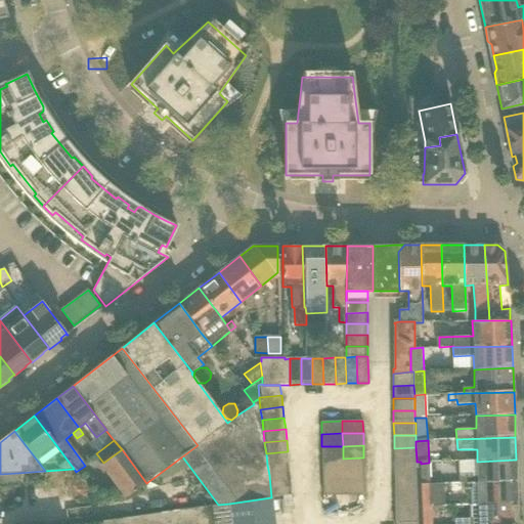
[(343,446),(321,446),(322,459),(343,459),(343,446)]
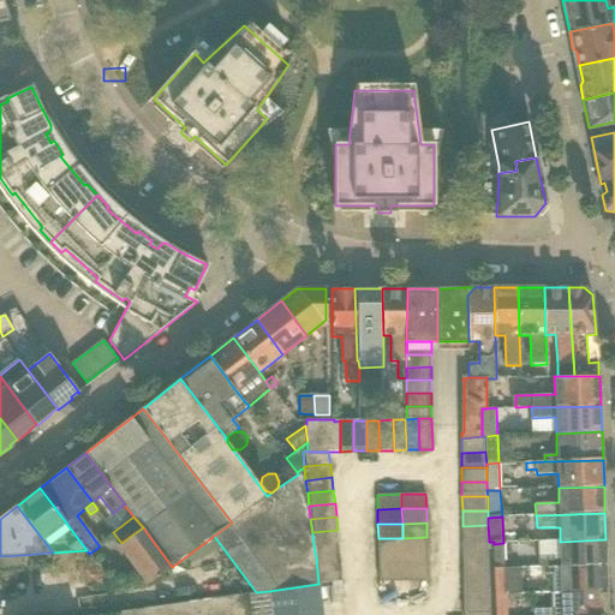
[(463,526),(463,541),(489,539),(488,525),(463,526)]
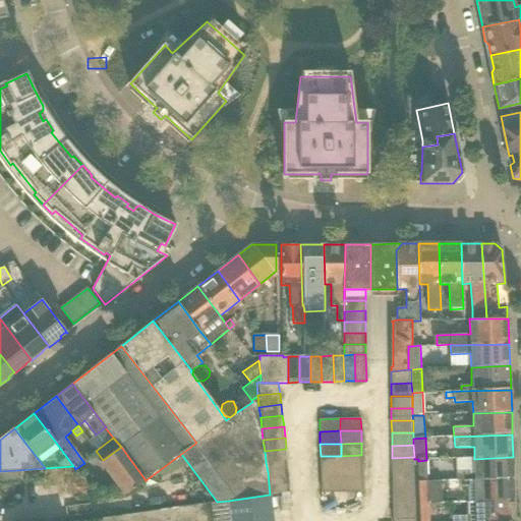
[(121,447),(103,460),(100,463),(124,495),(126,495),(146,480),(121,447)]
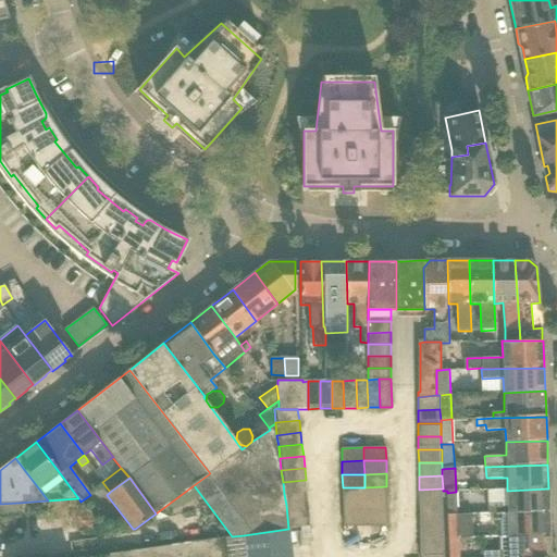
[(307,492),(306,480),(283,482),(284,494),(307,492)]
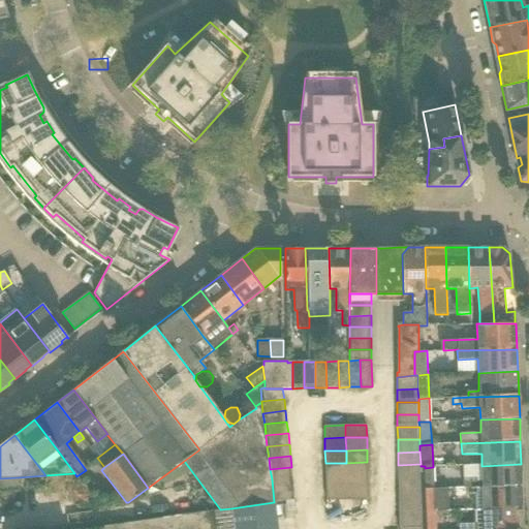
[(346,463),(346,475),(367,474),(367,462),(346,463)]
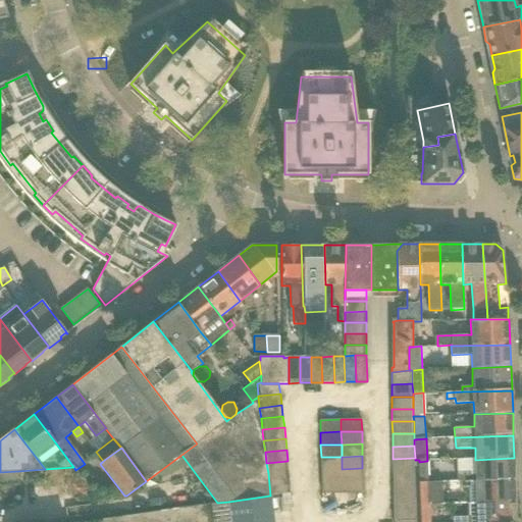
[(342,457),(321,457),(321,469),(342,469),(342,457)]
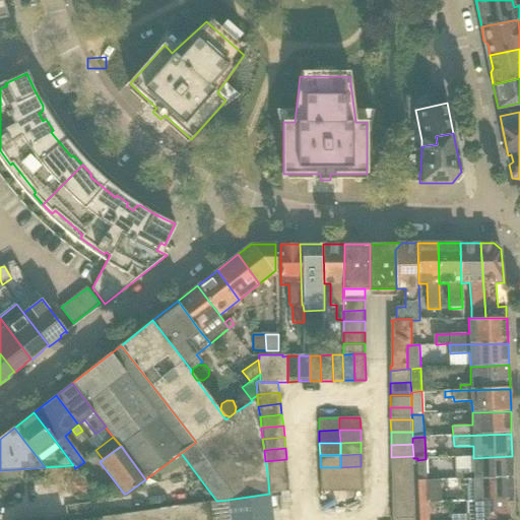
[(391,457),(391,469),(412,469),(411,459),(413,458),(413,456),(391,457)]
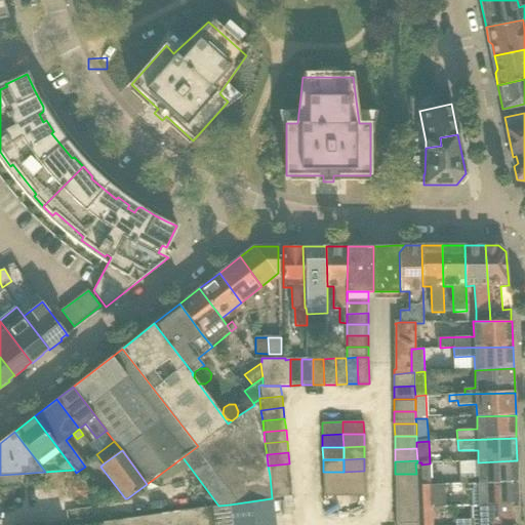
[(465,485),(518,484),(517,460),(478,462),(459,462),(460,484),(465,484),(465,485)]
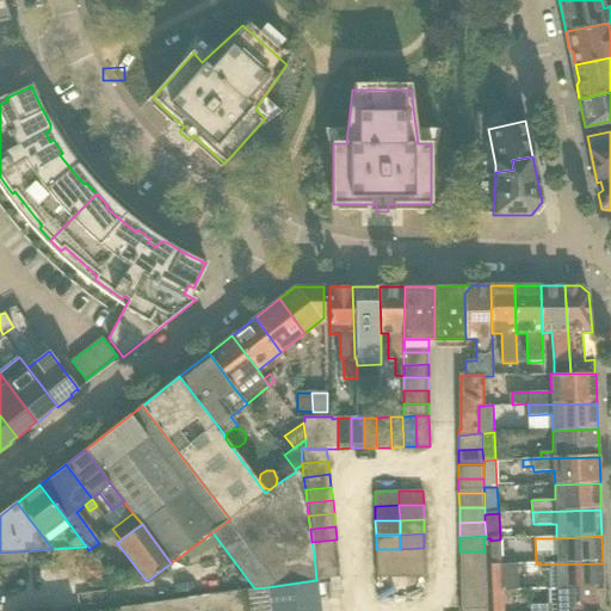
[(338,551),(337,539),(312,542),(314,554),(338,551)]
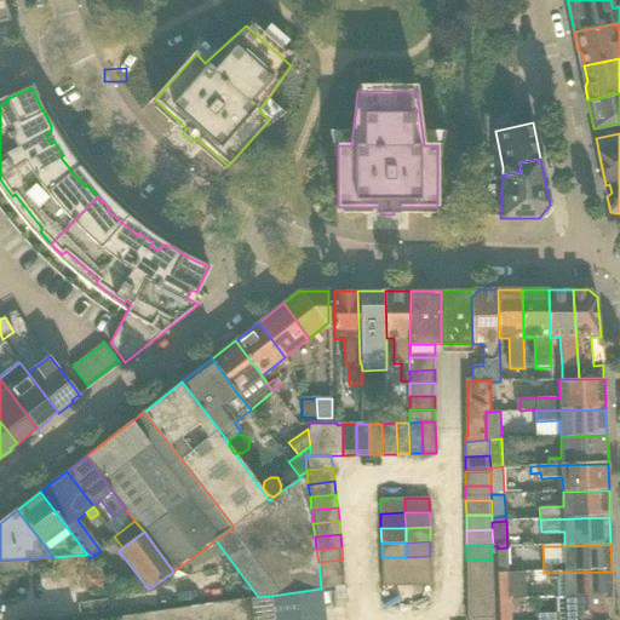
[(498,549),(499,574),(509,574),(507,547),(498,549)]
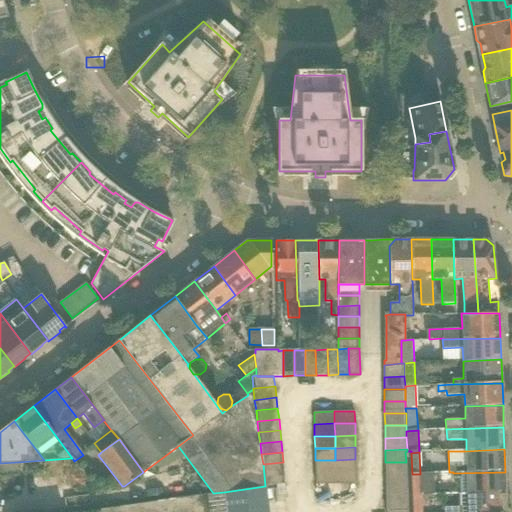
[(335,460),(335,472),(356,471),(355,459),(335,460)]
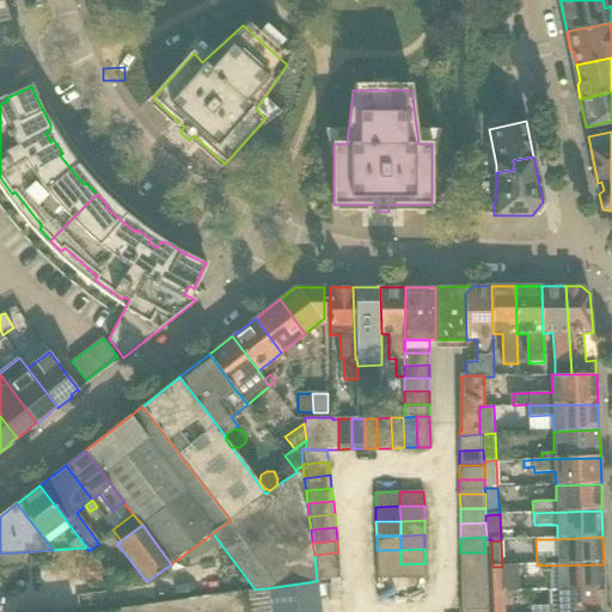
[(401,550),(377,550),(377,564),(401,564),(401,550)]
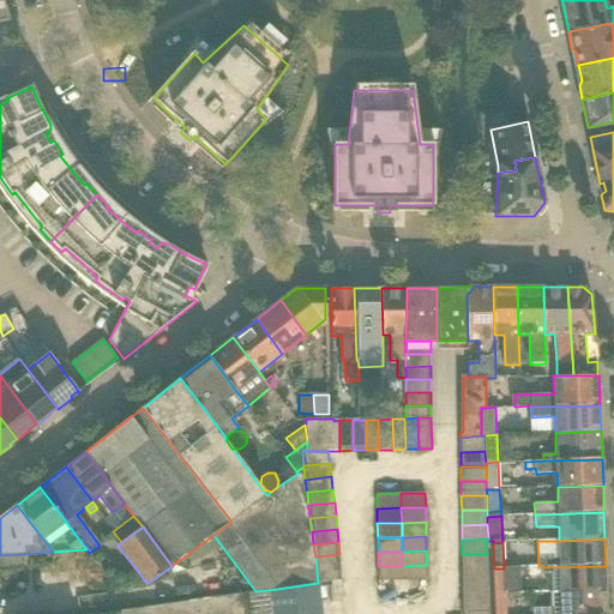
[(22,554),(0,555),(0,571),(22,570),(22,554)]
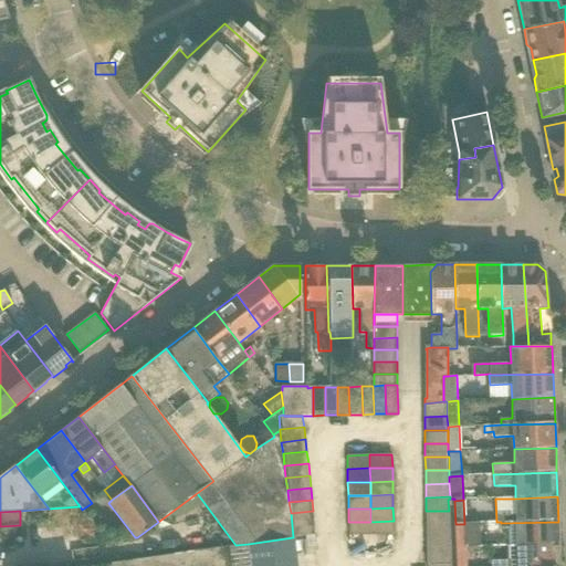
[(314,523),(313,511),(291,513),(292,525),(314,523)]
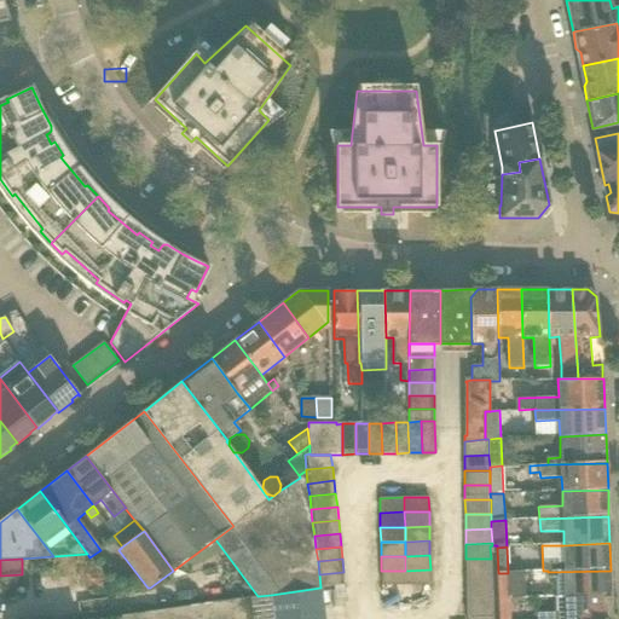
[(466,559),(466,573),(491,573),(491,559),(466,559)]
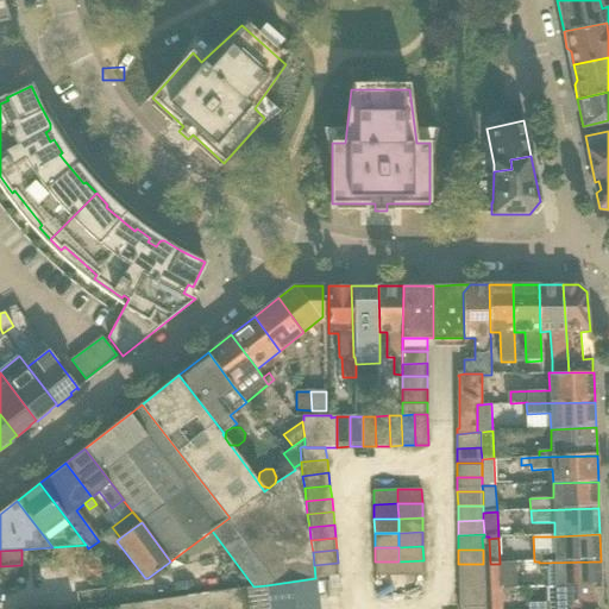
[(399,562),(400,576),(424,575),(424,560),(399,562)]
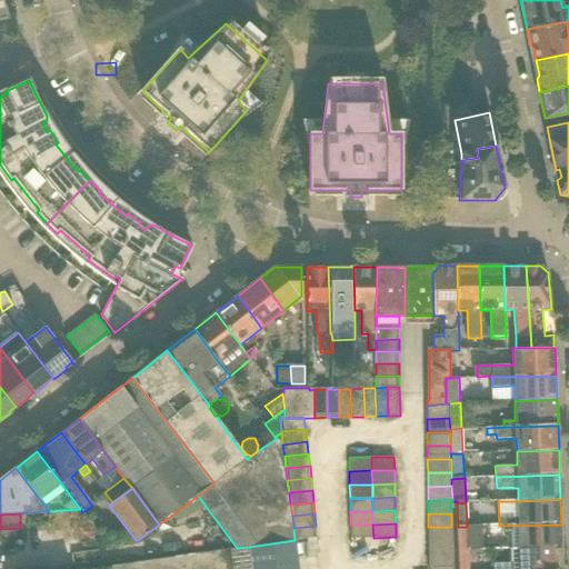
[(372,525),(350,525),(351,538),(373,538),(372,525)]
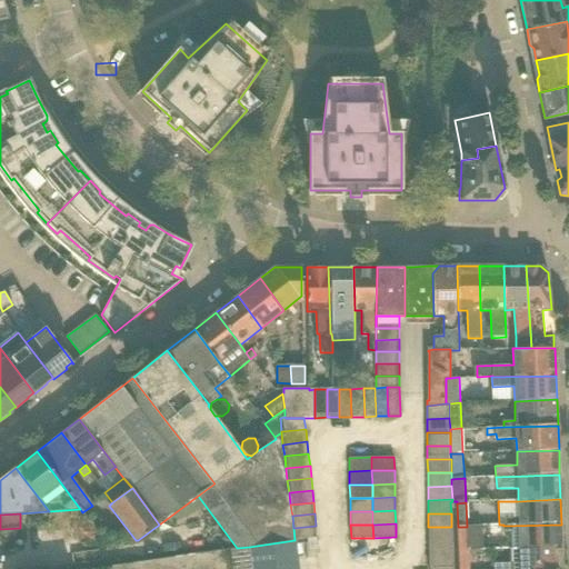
[(503,526),(503,530),(508,530),(508,531),(511,531),(512,550),(562,549),(561,525),(503,526)]
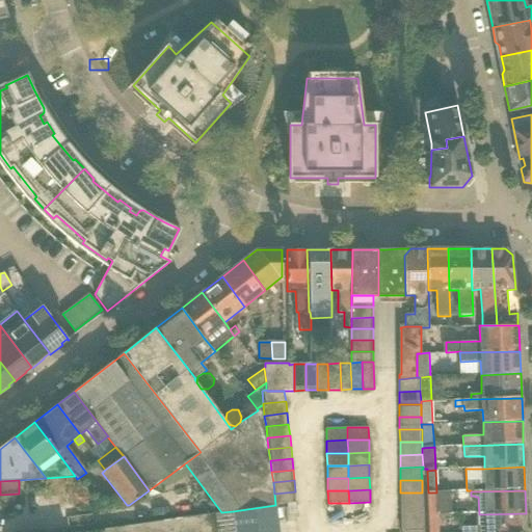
[(296,503),(295,491),(274,494),(275,505),(296,503)]
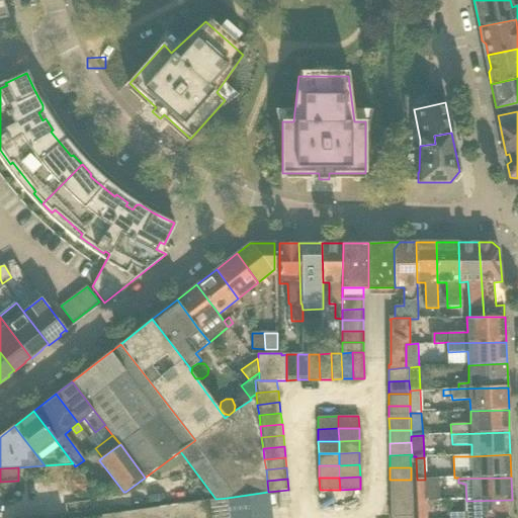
[(390,480),(391,492),(412,492),(411,480),(390,480)]
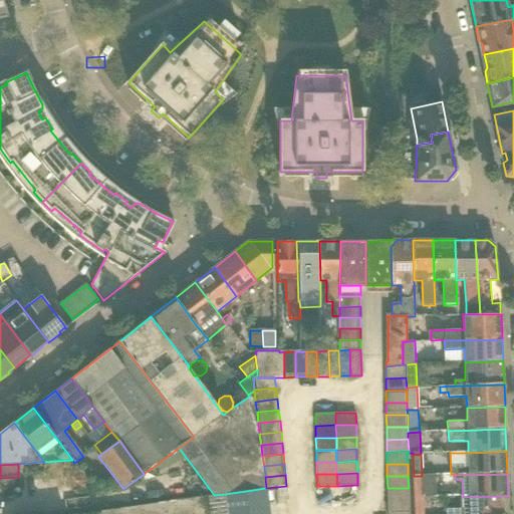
[(422,476),(414,476),(415,499),(423,499),(422,476)]
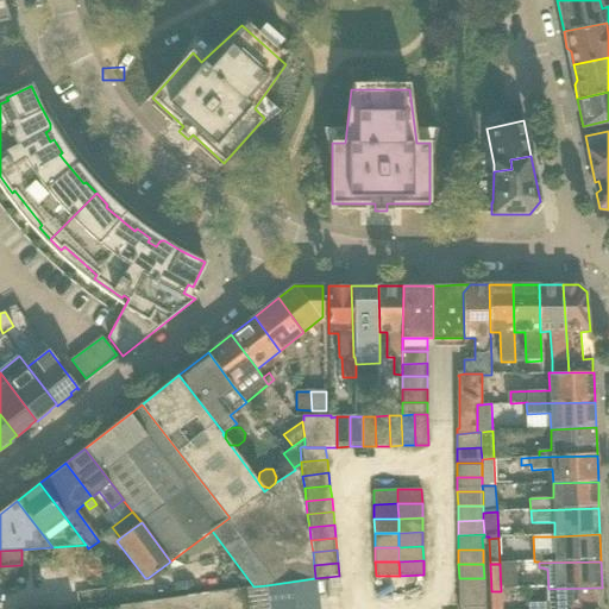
[(320,608),(315,578),(267,585),(270,608),(320,608)]
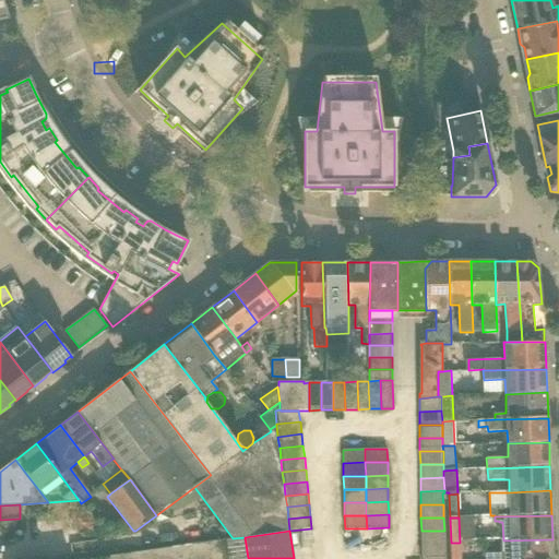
[(421,531),(421,545),(445,544),(444,531),(421,531)]
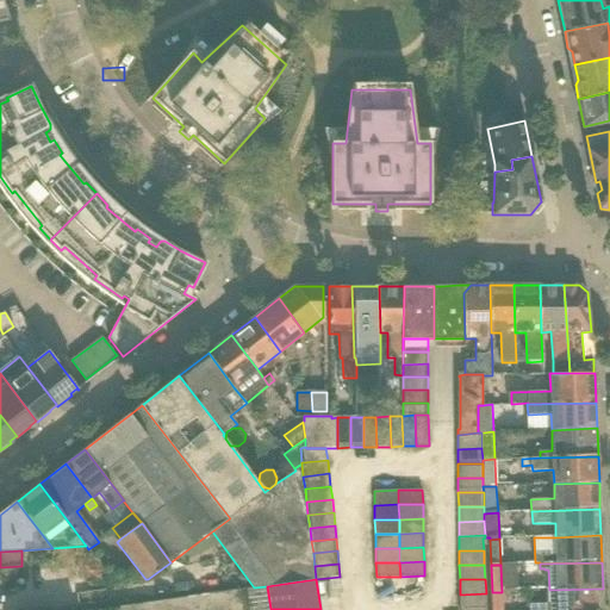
[(249,609),(271,609),(267,586),(254,587),(247,589),(249,609)]
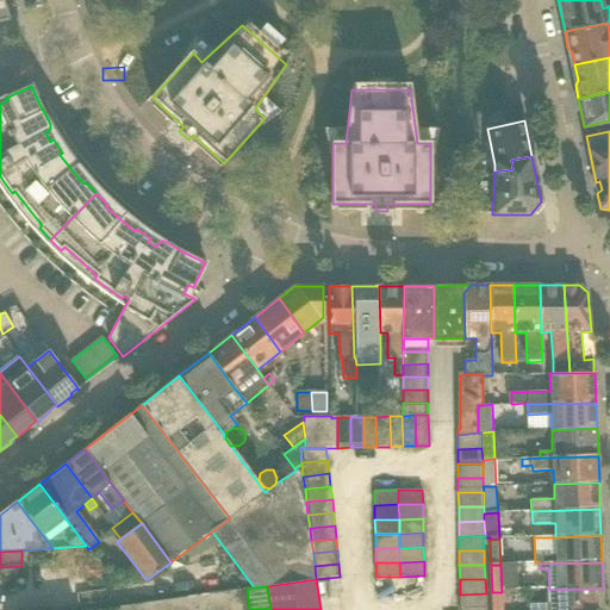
[(235,609),(249,609),(247,589),(234,591),(235,609)]
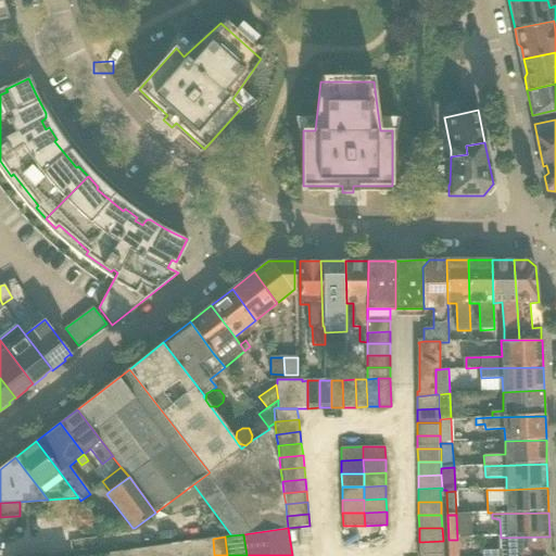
[(550,555),(550,536),(501,538),(501,550),(482,550),(482,555),(550,555)]
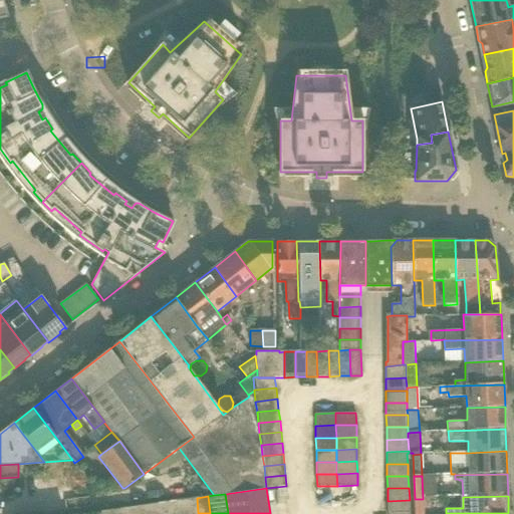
[(185,500),(186,513),(198,513),(197,498),(185,500)]
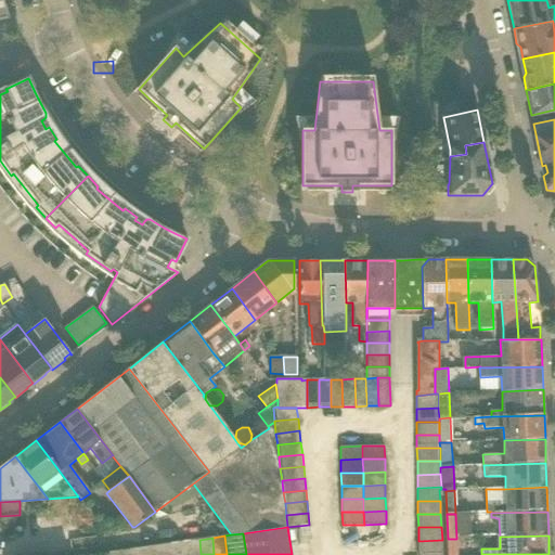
[(456,554),(456,539),(448,539),(448,554),(456,554)]
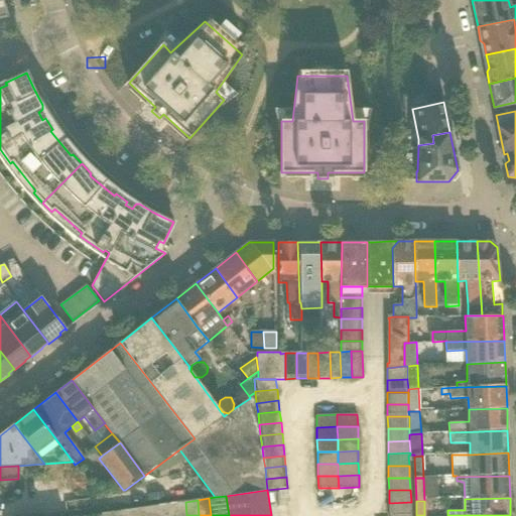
[(173,503),(174,515),(186,515),(185,502),(173,503)]
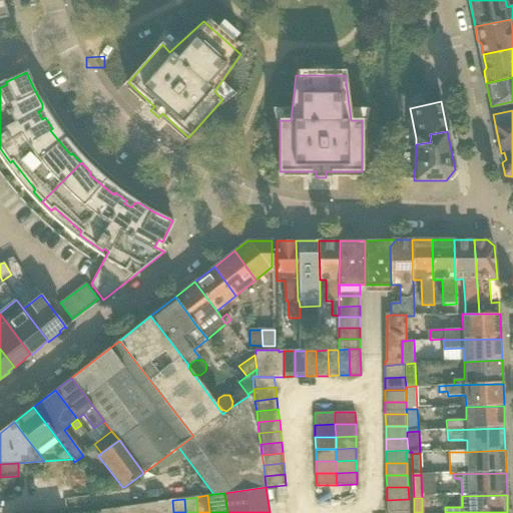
[(409,499),(387,500),(387,512),(409,510),(409,499)]
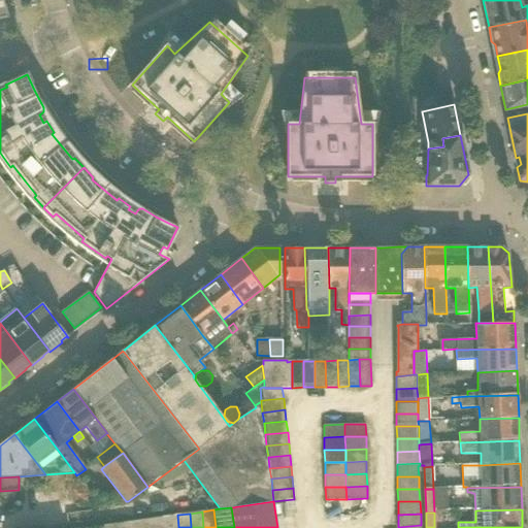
[(165,517),(166,527),(178,527),(177,515),(165,517)]
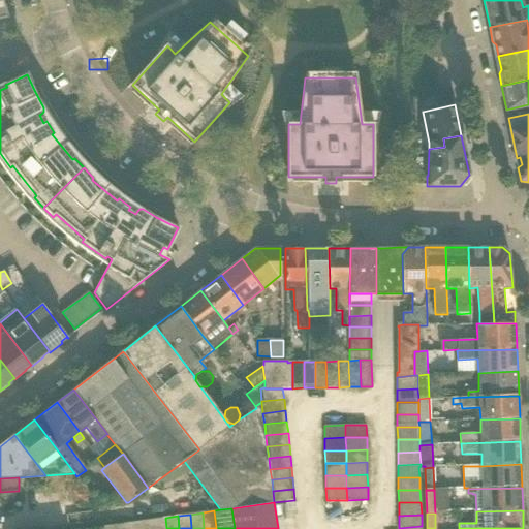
[(166,528),(165,518),(153,520),(154,528),(166,528)]
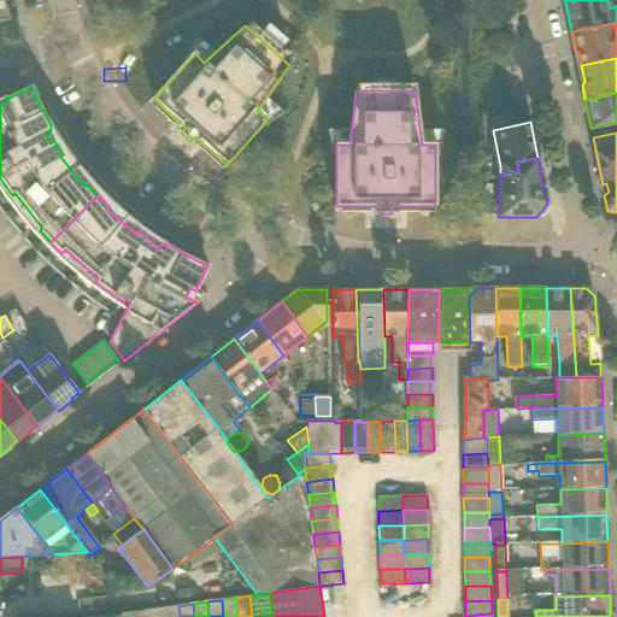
[(180,616),(178,606),(164,607),(165,616),(180,616)]
